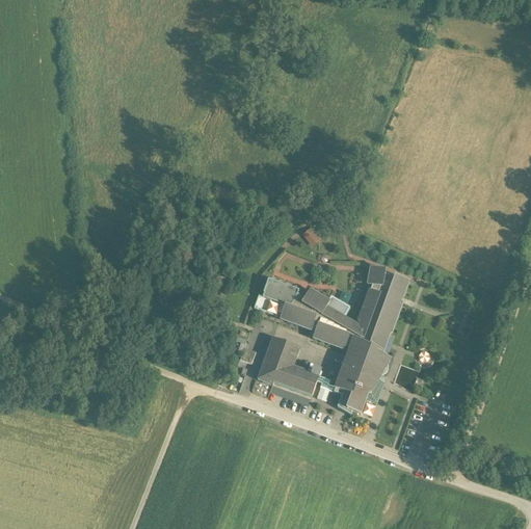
[(343,317),(324,307),(327,299),(308,289),(303,297),(296,293),(289,306),(284,305),(281,315),(279,318),(311,331),(314,332),(311,338),(342,348),(344,345),(348,346),(348,347),(334,387),(328,385),(329,379),(318,375),(315,380),(320,382),(319,387),(340,395),(336,407),(349,414),(350,410),(360,413),(365,398),(367,391),(369,392),(377,377),(380,373),(382,373),(386,371),(387,368),(388,365),(387,363),(387,362),(389,358),(379,352),(380,350),(381,350),(389,333),(390,333),(401,301),(400,300),(407,280),(394,275),(393,276),(382,272),(385,269),(369,266),(366,282),(370,284),(368,289),(356,320),(359,320),(356,324),(343,317)]
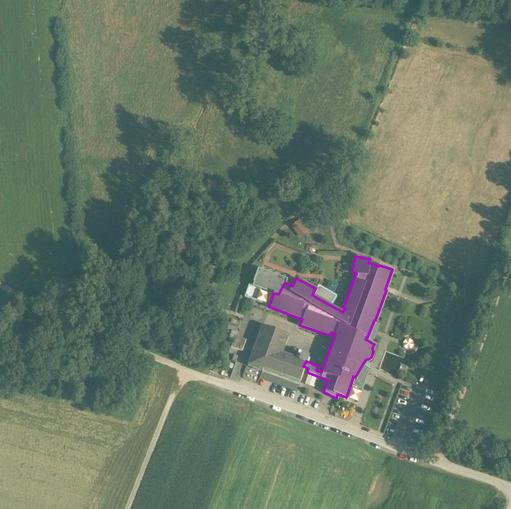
[(263,268),(259,268),(257,268),(252,281),(253,281),(252,284),(251,285),(270,292),(273,293),(278,294),(285,282),(286,278),(285,278),(284,275),(280,276),(278,275),(277,273),(273,274),(273,273),(271,273),(271,272),(270,272),(270,270),(266,271),(265,271),(264,270),(263,268)]
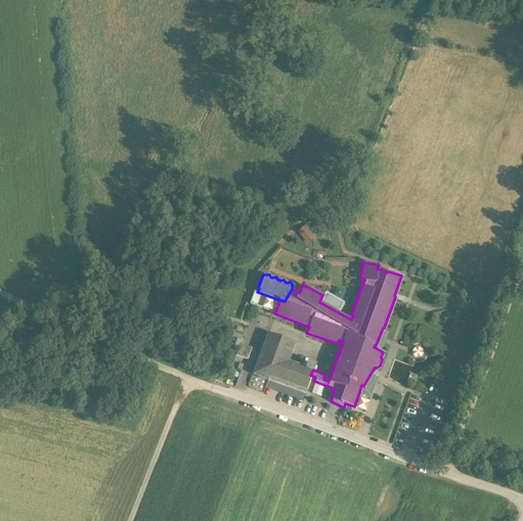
[(276,299),(257,292),(258,291),(257,291),(255,290),(254,289),(249,302),(272,311),(272,309),(276,310),(279,300),(276,299)]
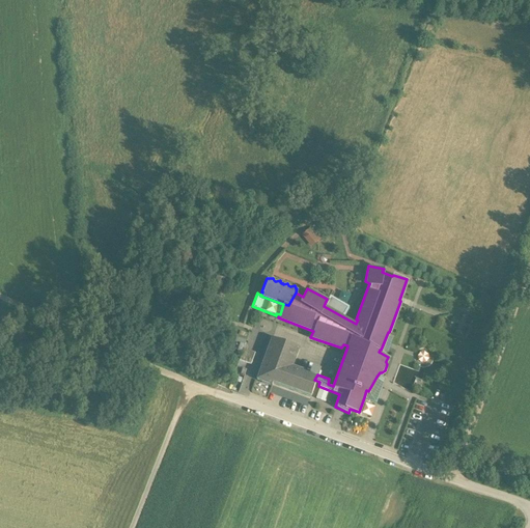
[(298,346),(271,336),(271,337),(270,341),(273,342),(259,379),(271,383),(272,381),(309,394),(314,380),(317,374),(319,368),(311,366),(309,371),(291,365),(298,346)]
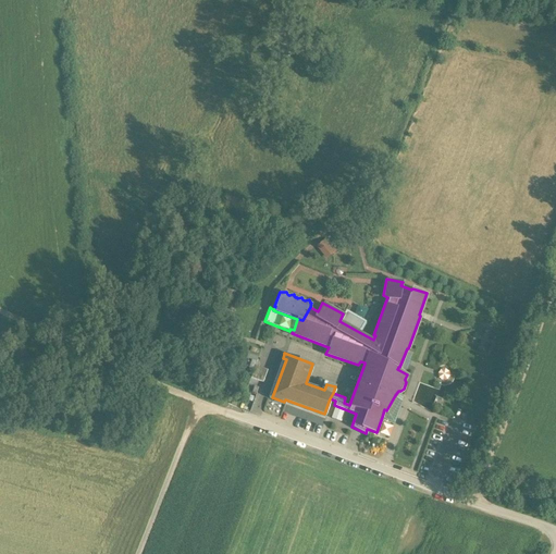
[(267,368),(255,364),(250,376),(262,380),(267,368)]
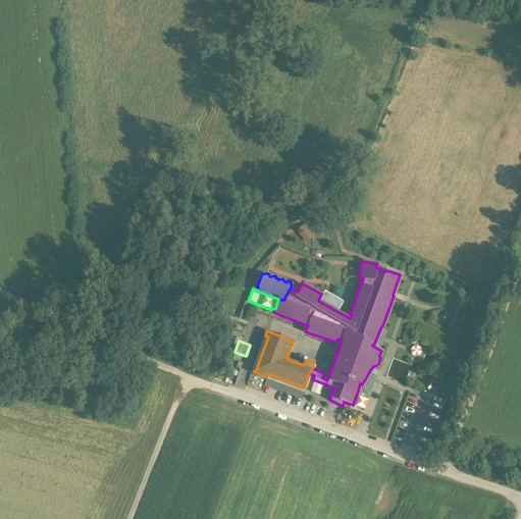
[(370,370),(362,384),(360,383),(358,391),(369,394),(376,374),(370,370)]
